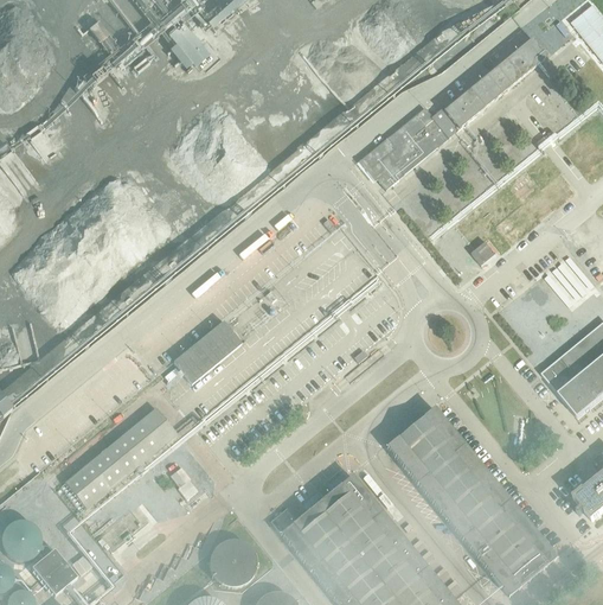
[(235,0),(207,21),(213,29),(249,0),(235,0)]
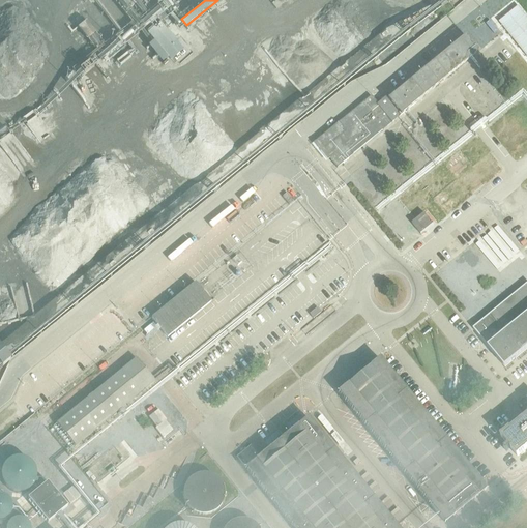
[(509,0),(482,22),(490,30),(521,5),(517,0),(509,0)]
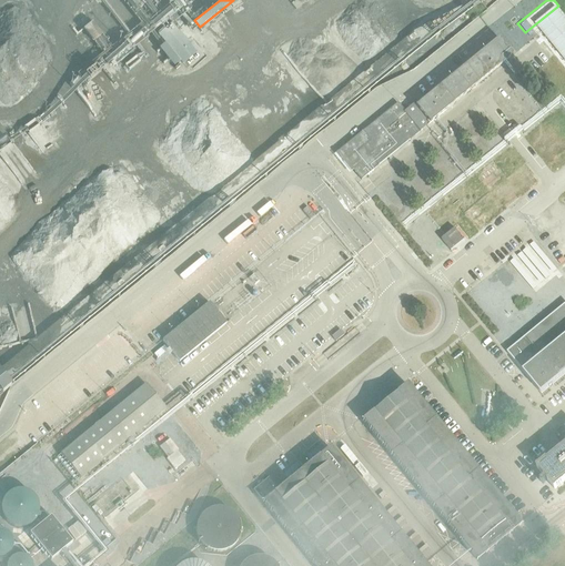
[(124,36),(133,44),(161,19),(152,9),(148,13),(124,36)]
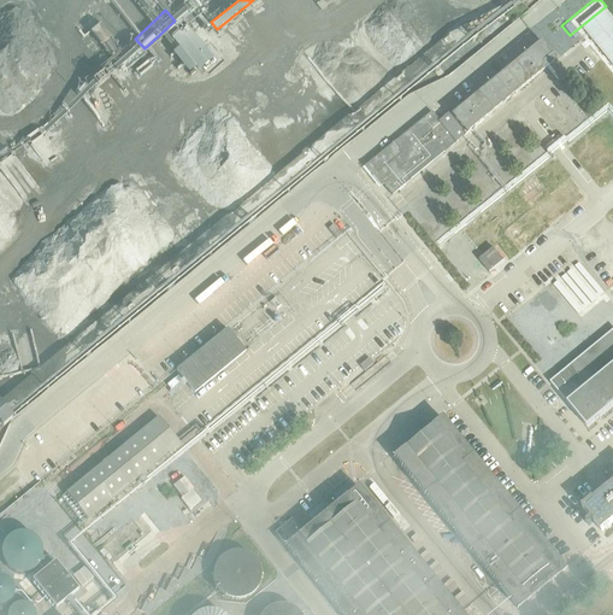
[(99,22),(89,30),(108,52),(118,44),(99,22)]
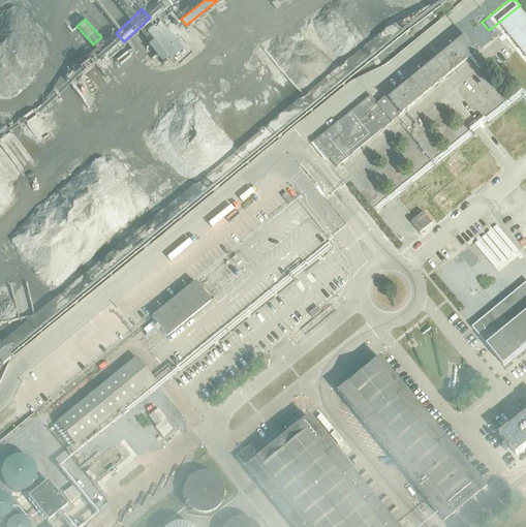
[(180,45),(157,19),(145,29),(167,57),(180,45)]
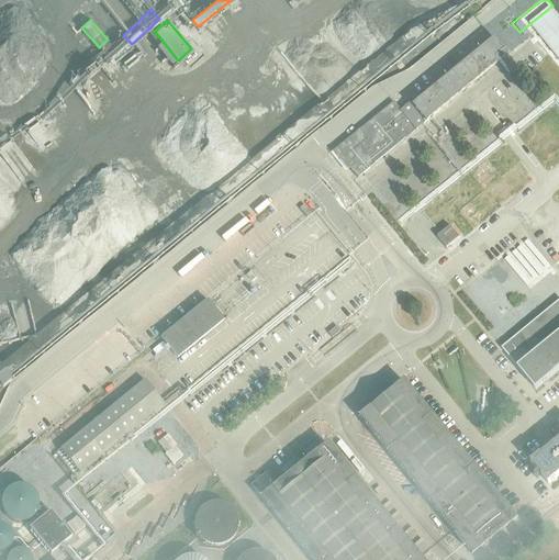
[(504,52),(515,43),(499,23),(489,32),(504,52)]
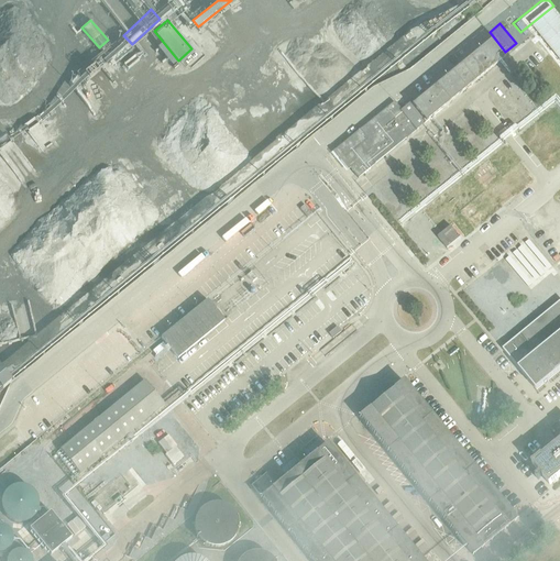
[(331,149),(354,177),(426,119),(505,53),(491,36),(399,111),(391,100),(331,149)]
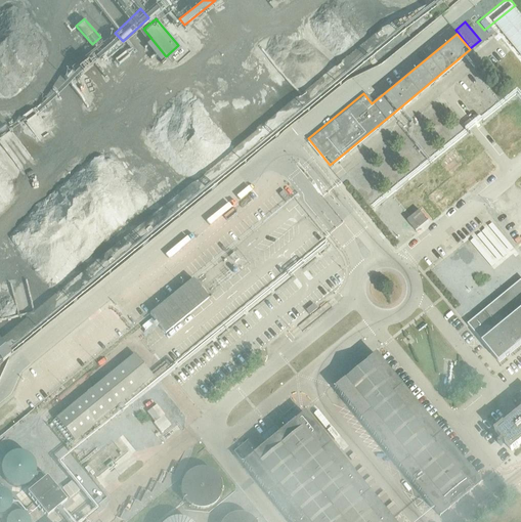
[(417,209),(404,219),(414,230),(426,219),(417,209)]
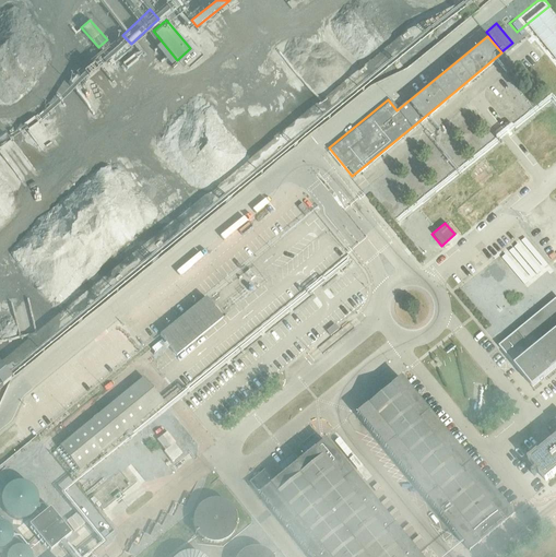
[(499,256),(527,285),(549,264),(522,235),(499,256)]
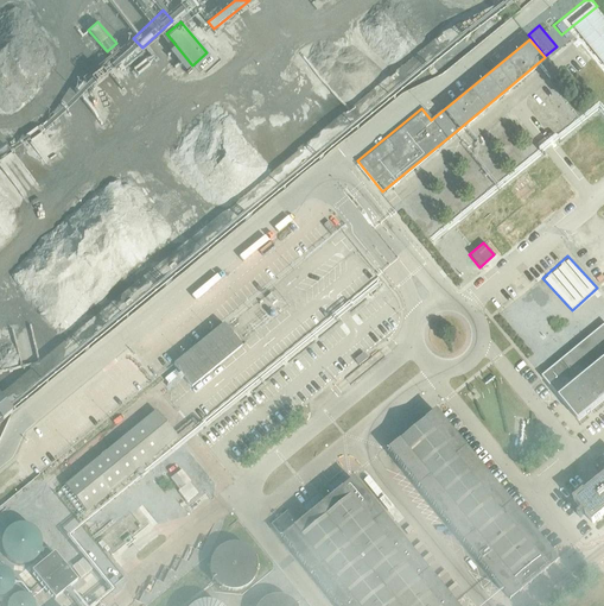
[(170,364),(189,386),(239,346),(220,322),(170,364)]
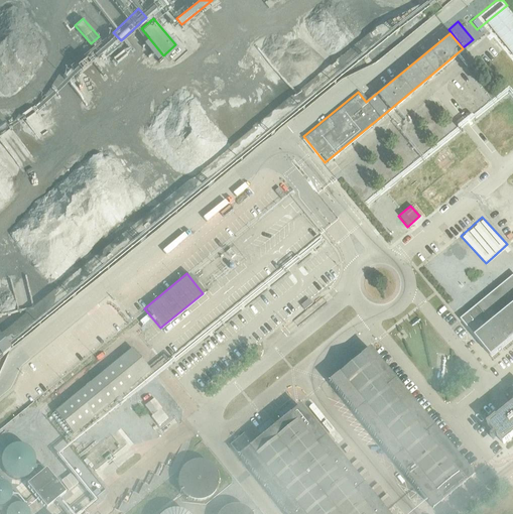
[(512,273),(458,318),(489,356),(512,336),(512,273)]
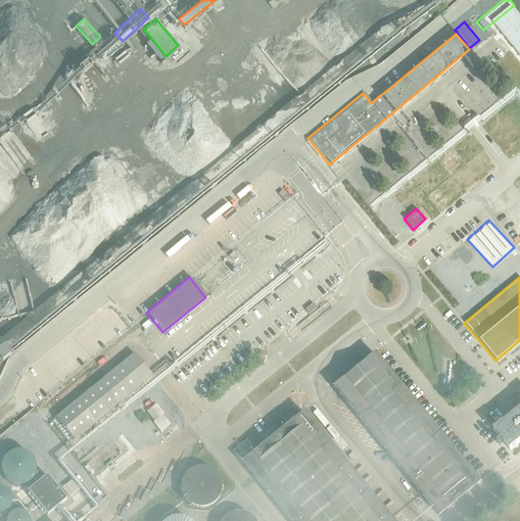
[(21,319),(4,321),(5,330),(10,329),(9,325),(21,323),(21,319)]
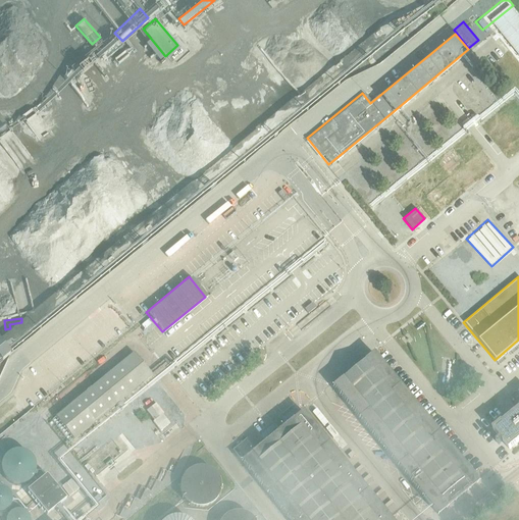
[(26,328),(6,343),(12,350),(32,335),(26,328)]
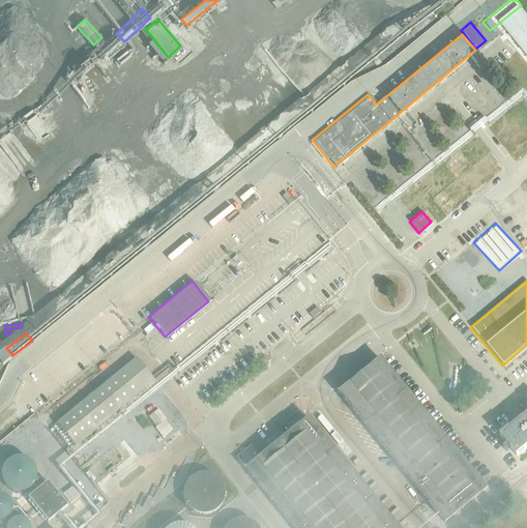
[(0,341),(0,367),(12,356),(0,341)]
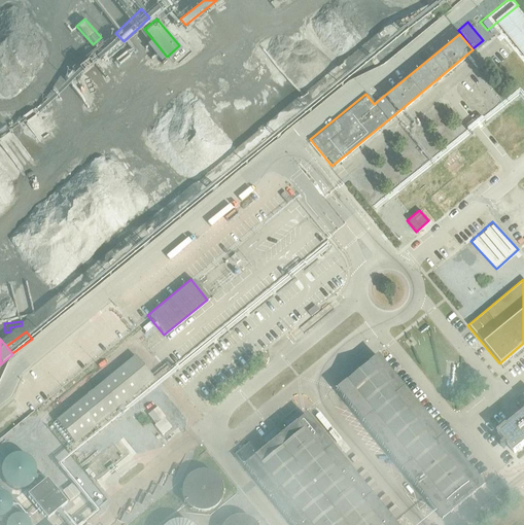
[(54,420),(72,443),(151,378),(133,355),(54,420)]
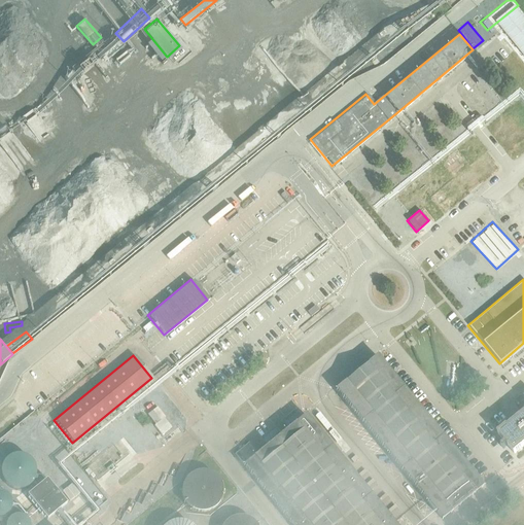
[(374,355),(334,388),(439,518),(480,485),(374,355)]
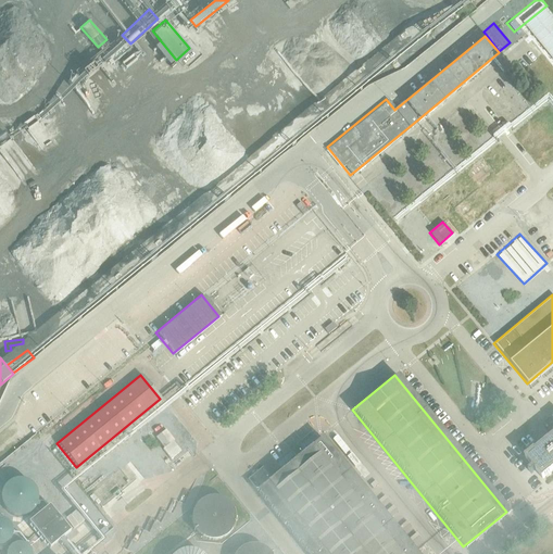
[(122,381),(112,389),(115,392),(125,385),(122,381)]
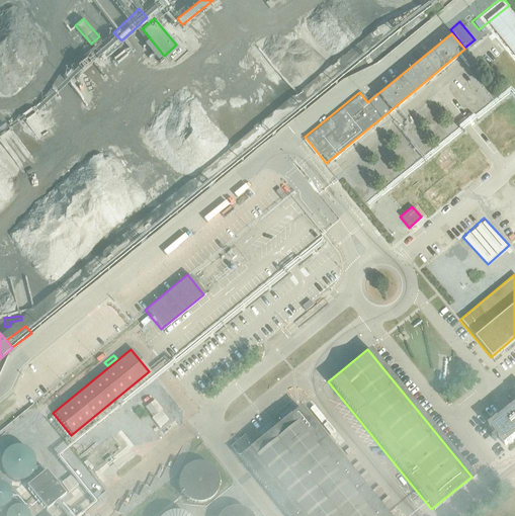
[(514,402),(496,418),(495,417),(487,424),(503,444),(514,434),(514,402)]
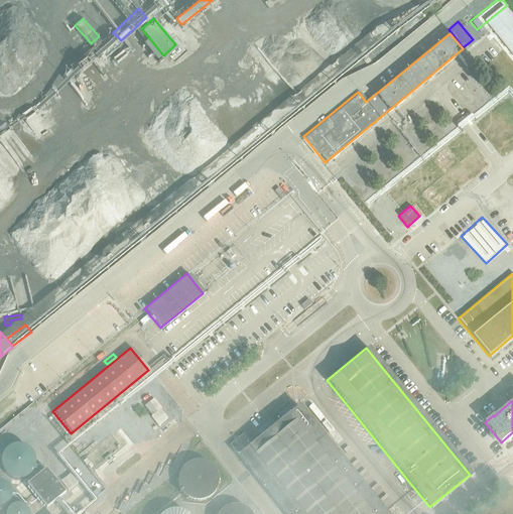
[(384,513),(341,461),(322,436),(315,429),(302,413),(296,405),(279,419),(273,424),(259,435),(250,443),(236,455),(284,513),(384,513)]
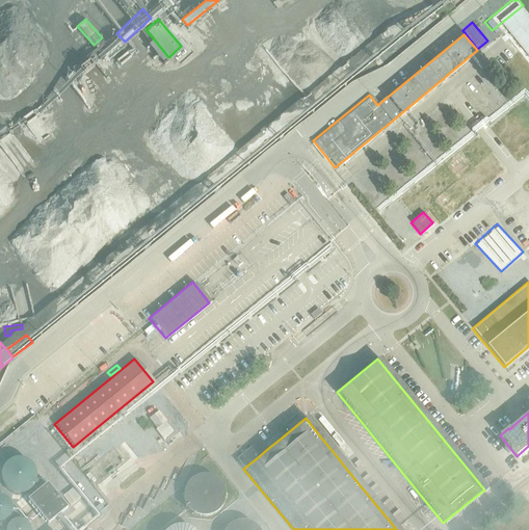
[(7,488),(12,491),(19,492),(24,491),(29,487),(33,482),(34,477),(34,471),(32,465),(28,460),(22,457),(16,457),(9,458),(4,462),(1,469),(0,474),(0,479),(3,484),(7,488)]
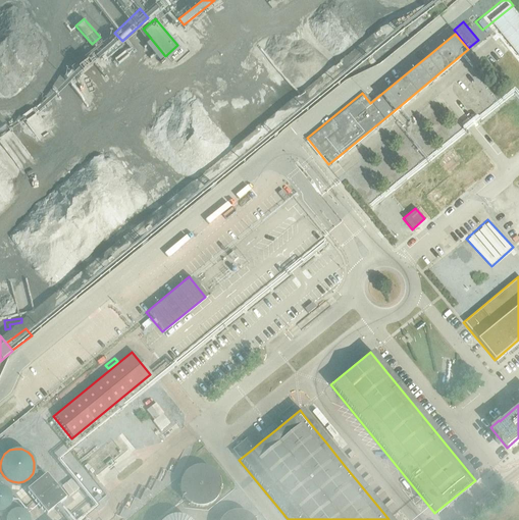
[(217,489),(218,484),(217,481),(216,477),(215,473),(212,470),(209,467),(206,466),(202,464),(198,464),(195,464),(191,465),(188,466),(183,469),(180,472),(177,476),(176,479),(176,484),(176,488),(177,491),(178,496),(182,499),(185,502),(189,504),(192,505),(196,506),(202,505),(205,504),(209,502),(211,500),(214,497),(216,492),(217,489)]
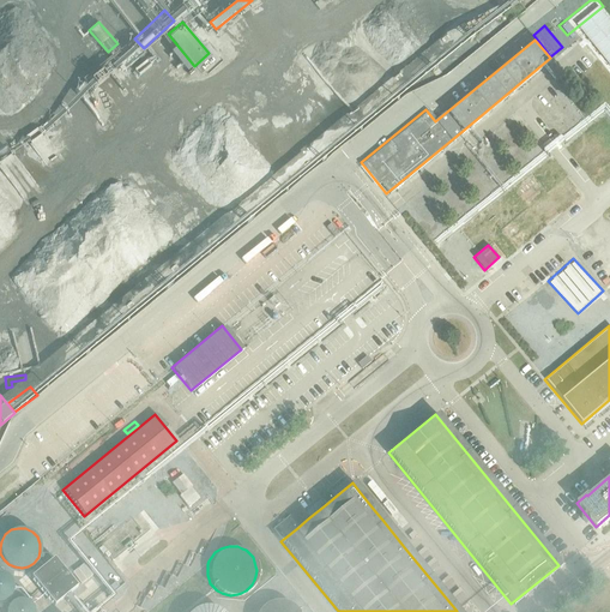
[(52,557),(29,576),(36,586),(52,605),(76,586),(60,567),(52,557)]
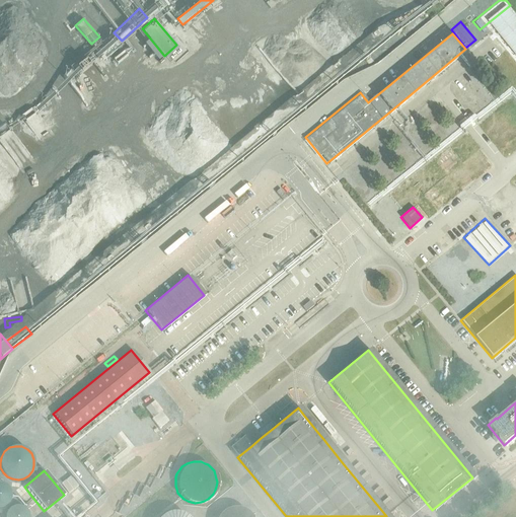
[(60,481),(68,491),(77,483),(70,472),(60,481)]
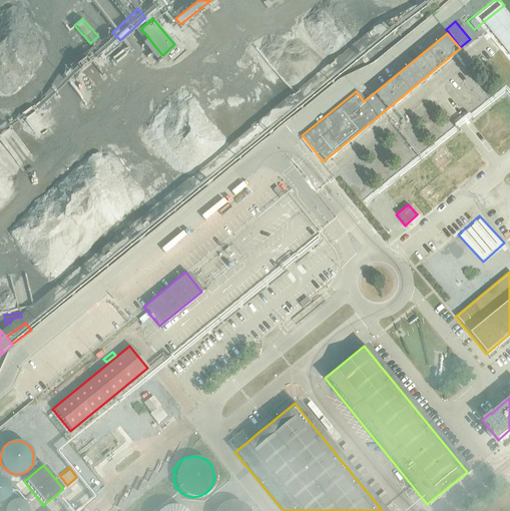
[(366,484),(370,490),(377,485),(372,479),(366,484)]
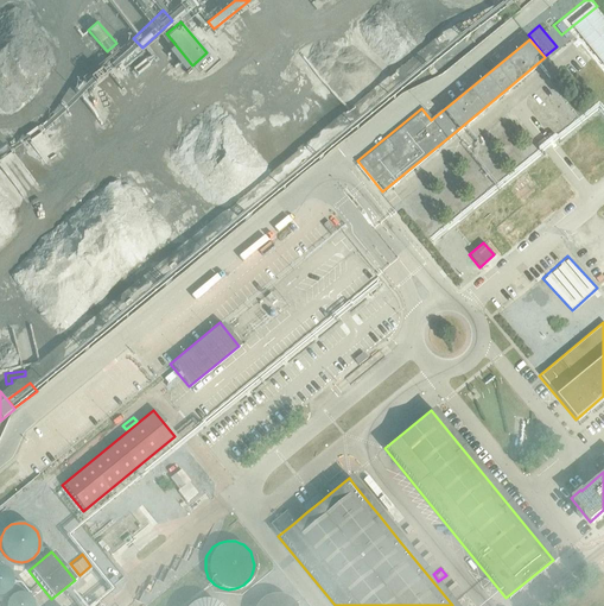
[(457,587),(451,581),(444,587),(449,594),(457,587)]
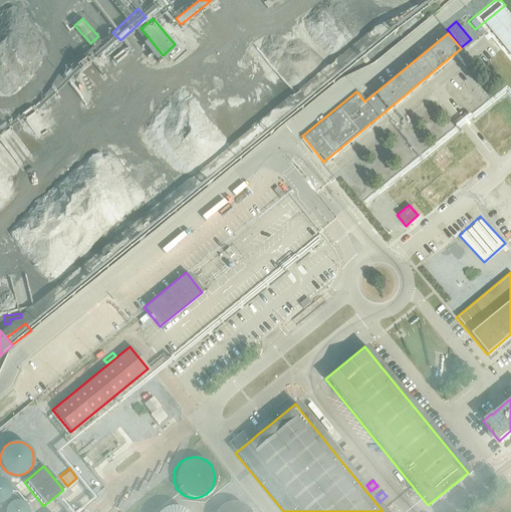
[(27,511),(28,509),(26,505),(23,502),(19,500),(15,500),(10,501),(7,504),(5,508),(4,511),(27,511)]
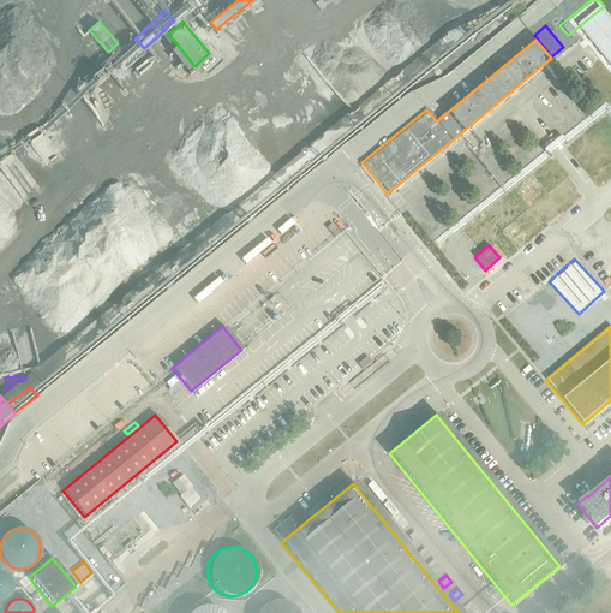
[(295,612),(295,611),(292,607),(288,603),(285,601),(280,600),(276,599),(271,599),(265,601),(263,602),(258,605),(255,608),(252,612),(251,612),(295,612)]
